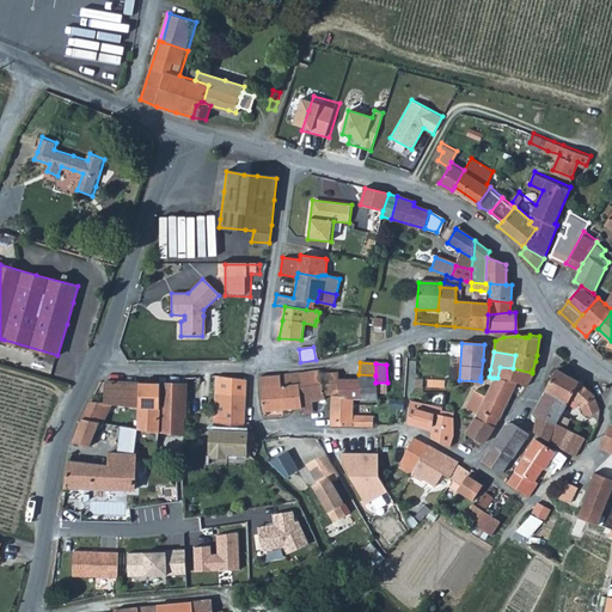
[(514,383),(525,386),(532,373),(513,368),(500,367),(497,378),(514,383)]
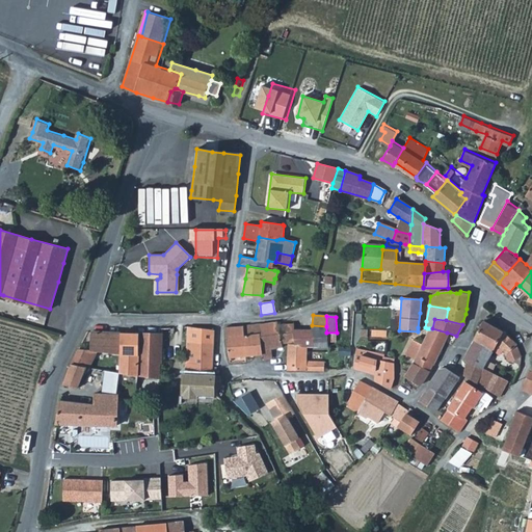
[(261,334),(263,353),(264,360),(272,358),(271,349),(282,348),(282,343),(295,342),(294,329),(294,324),(292,324),(277,325),(277,322),(260,324),(261,334)]
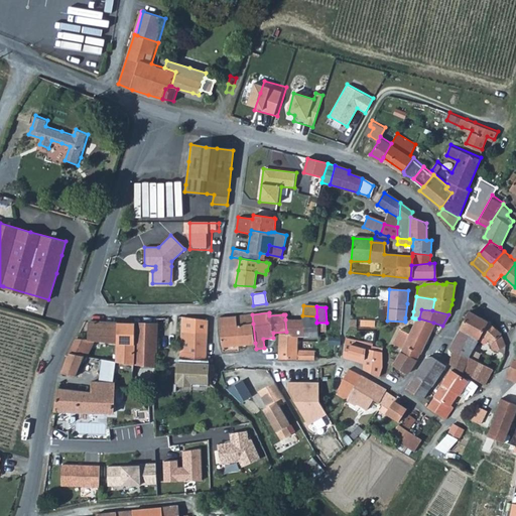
[(453,343),(449,348),(454,350),(476,361),(492,370),(496,372),(499,367),(502,359),(494,355),(493,357),(487,354),(486,355),(485,355),(473,350),(473,349),(476,344),(482,346),(485,347),(489,344),(492,350),(503,354),(505,347),(500,336),(499,334),(486,321),(480,318),(469,312),(467,312),(460,328),(453,343)]
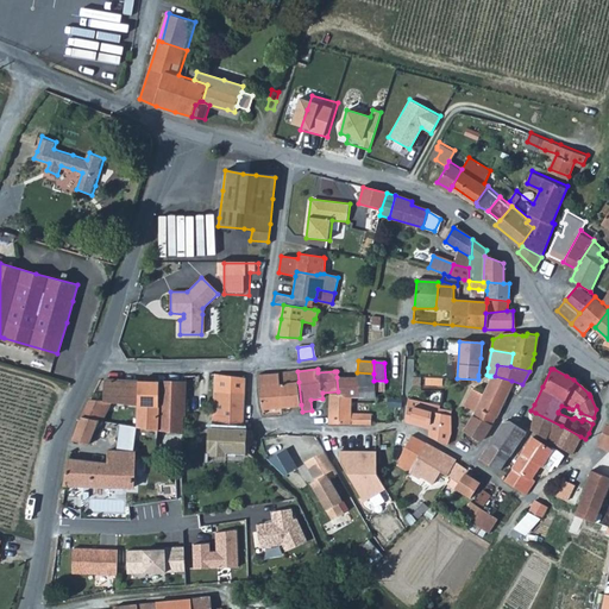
[(297,371),(280,372),(281,383),(299,382),(297,371)]
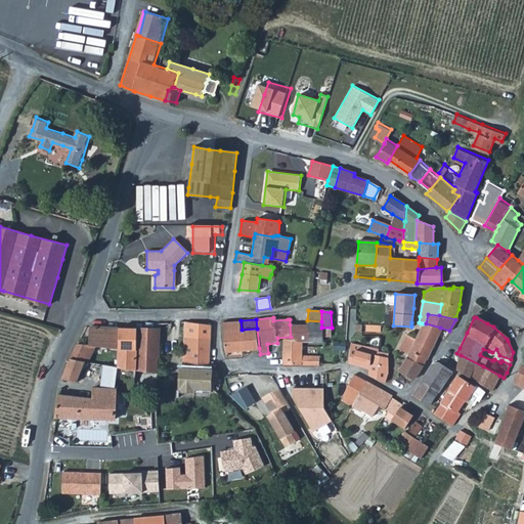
[(225,349),(225,353),(243,351),(259,348),(257,329),(242,330),(241,320),(222,322),(223,331),(222,332),(225,349)]
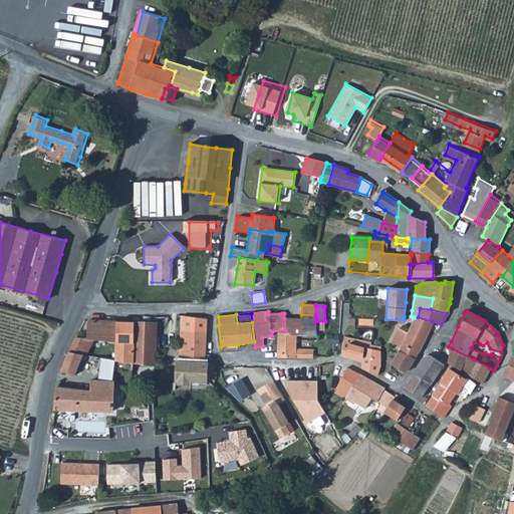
[(284,318),(285,330),(285,333),(297,334),(317,335),(317,334),(316,326),(316,322),(315,321),(315,315),(301,314),(301,318),(291,318),(284,318)]
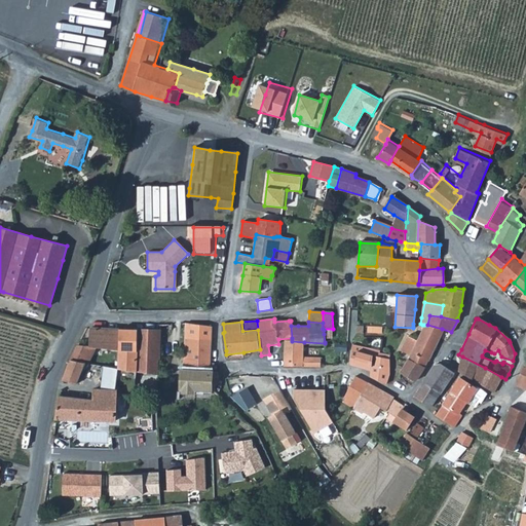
[(120,347),(120,368),(137,371),(138,330),(138,326),(121,325),(121,329),(120,347)]
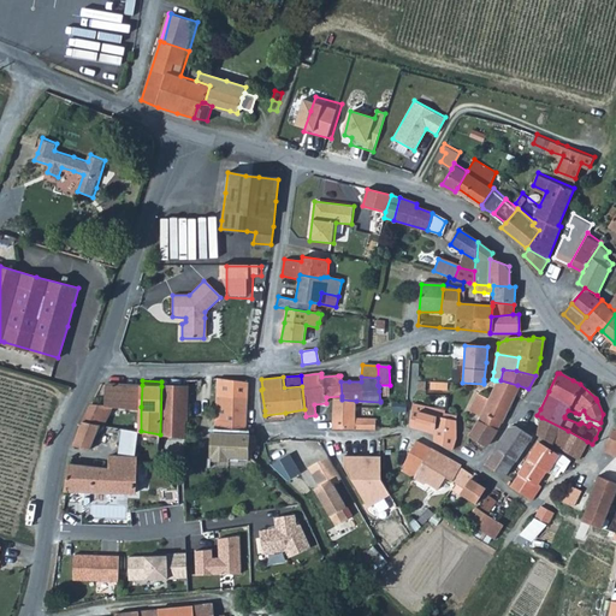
[(250,381),(231,380),(230,396),(218,395),(215,432),(213,431),(212,456),(227,457),(227,455),(252,456),(253,450),(255,450),(255,433),(247,433),(248,400),(250,381)]
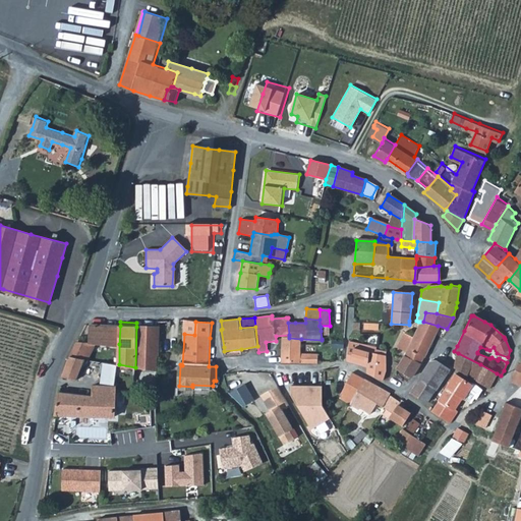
[(406,351),(402,359),(397,368),(411,377),(421,357),(431,338),(438,326),(423,322),(420,322),(415,334),(413,337),(406,351)]
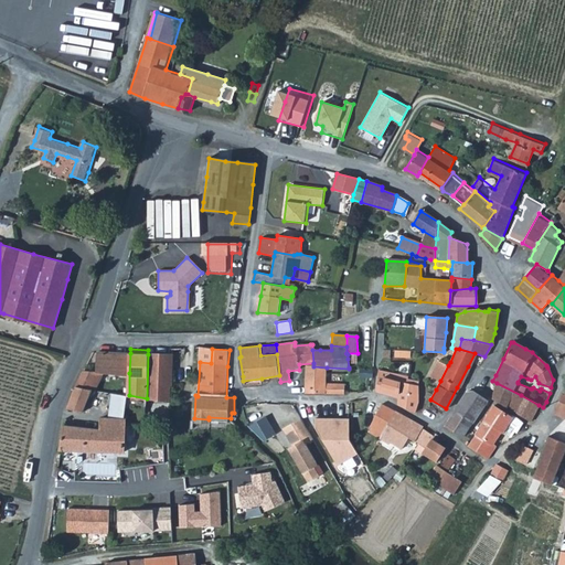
[(130,353),(97,352),(96,371),(102,371),(116,372),(129,373),(130,353)]
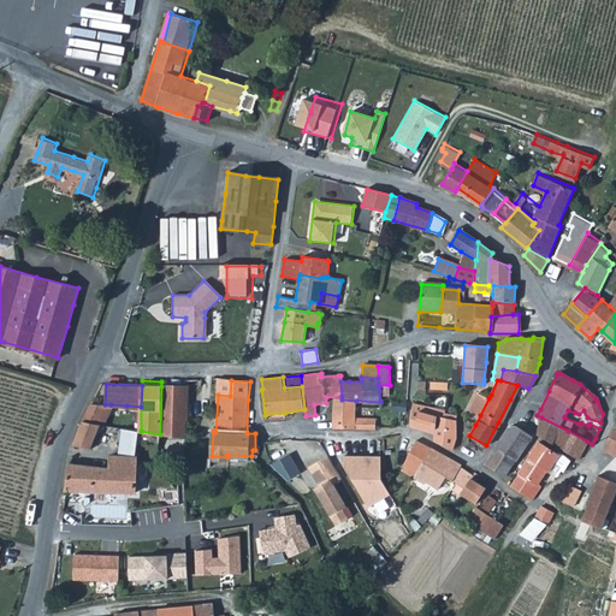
[(160,434),(184,438),(185,424),(188,386),(187,386),(161,386),(160,434)]
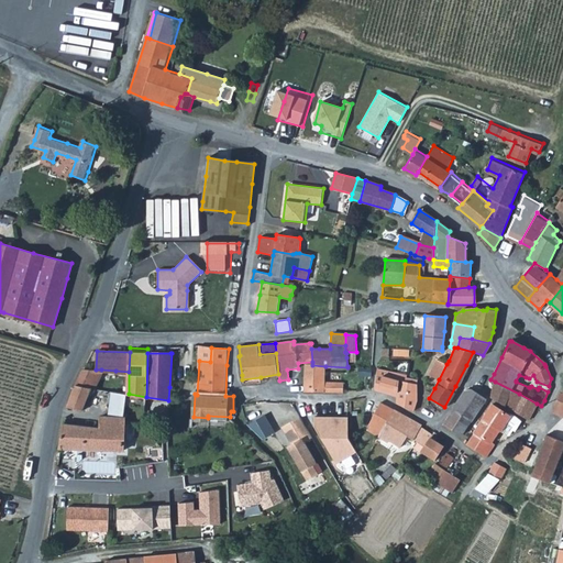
[(433,374),(432,376),(439,379),(446,364),(437,359),(435,362),(435,364),(434,370),(433,374)]
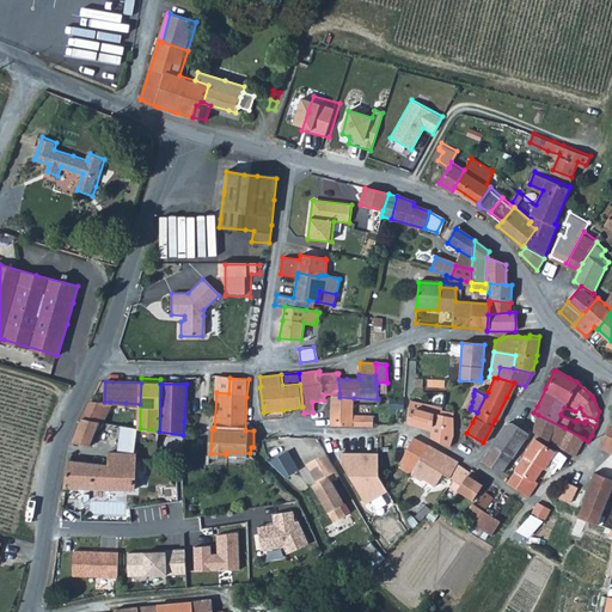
[(354,398),(340,397),(332,397),(331,409),(353,410),(354,404),(354,398)]
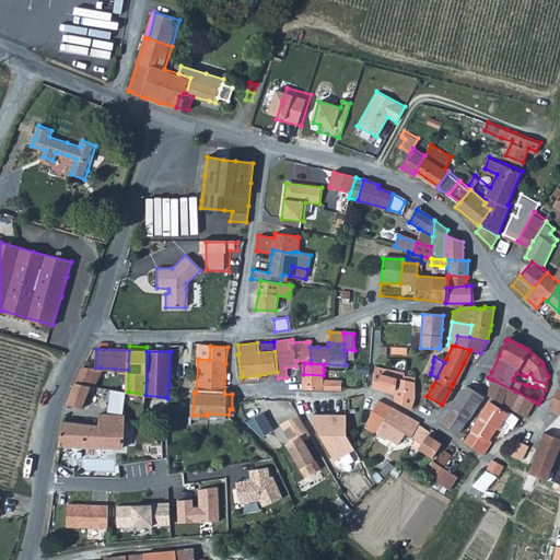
[(91,386),(96,387),(101,368),(95,368),(84,366),(82,370),(79,377),(77,382),(91,386)]
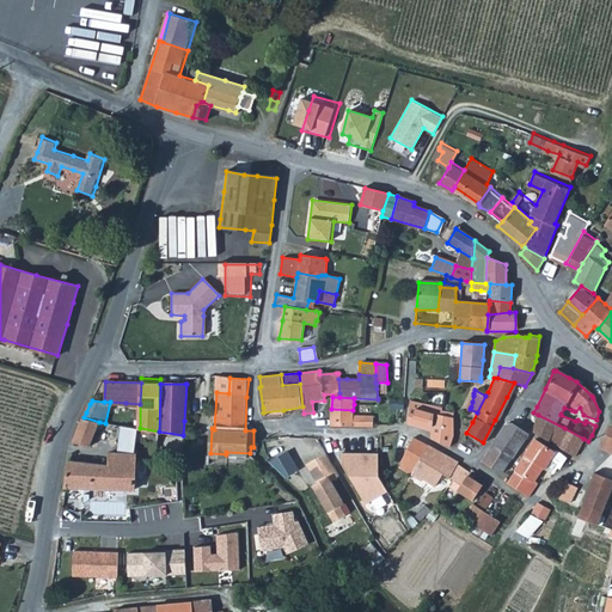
[(409,415),(408,424),(420,427),(430,430),(430,438),(450,446),(453,435),(453,428),(453,417),(453,414),(450,414),(442,411),(442,409),(410,404),(410,408),(409,409),(409,415)]
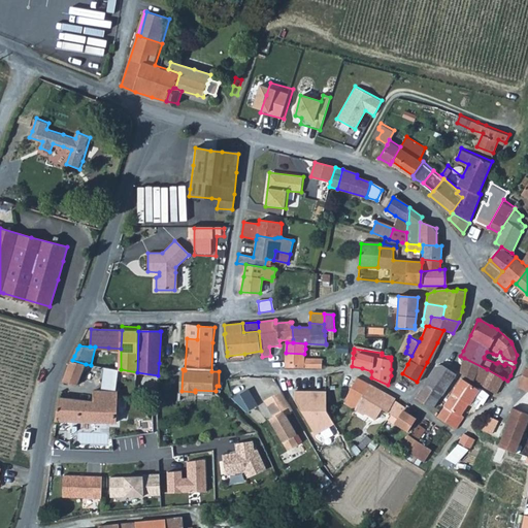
[(286,353),(285,361),(285,366),(304,367),(304,359),(304,357),(304,354),(286,353)]
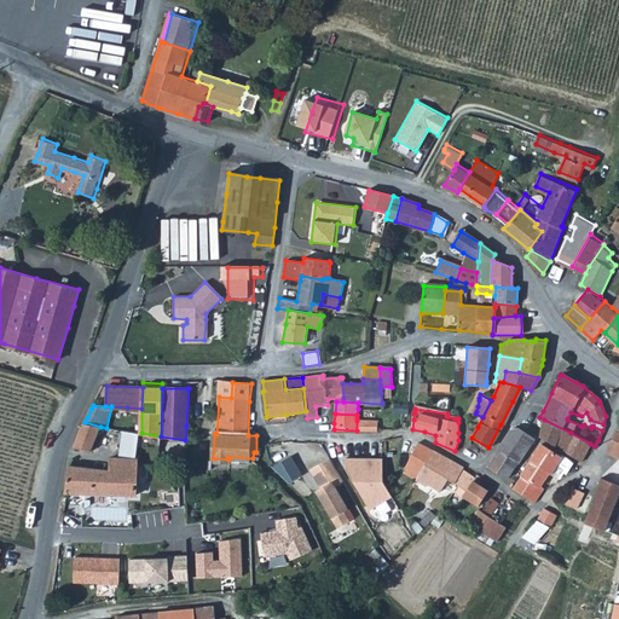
[(571,433),(544,420),(541,438),(561,449),(582,461),(590,444),(571,433)]
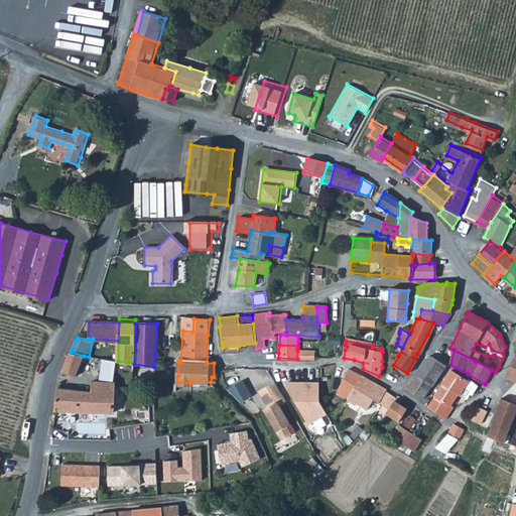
[(297,351),(297,359),(314,359),(314,351),(297,351)]
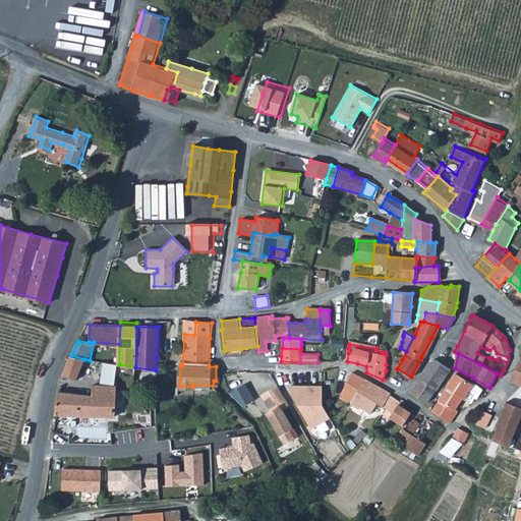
[(66,366),(63,377),(77,379),(84,359),(71,355),(66,366)]
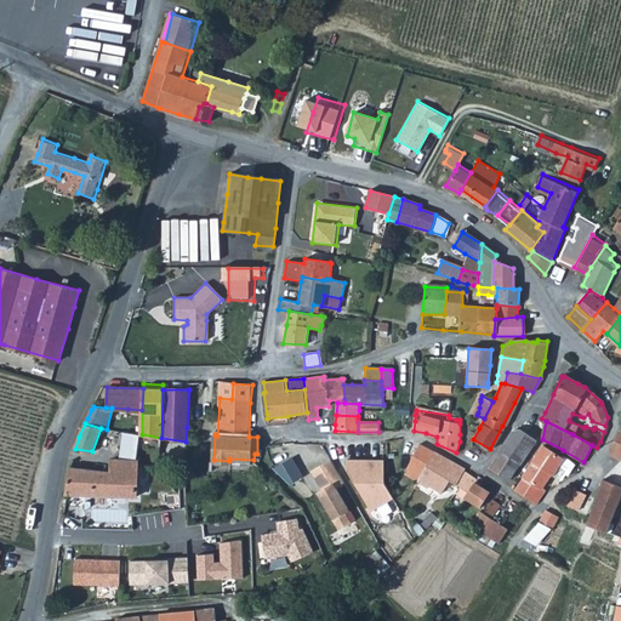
[(510,433),(499,450),(510,457),(520,463),(524,457),(535,440),(535,438),(529,434),(520,428),(517,429),(514,431),(510,433)]
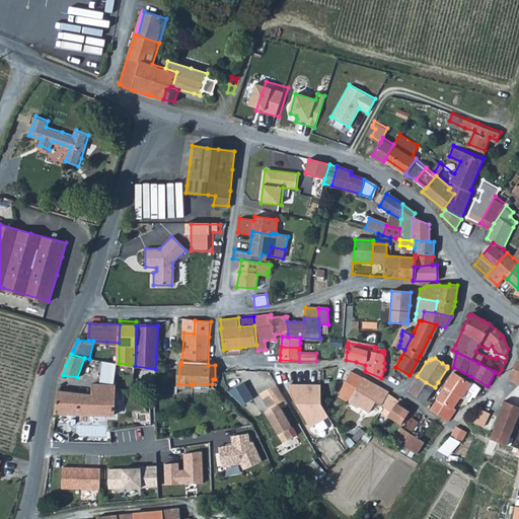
[(518,363),(517,363),(509,380),(515,383),(518,383),(518,363)]
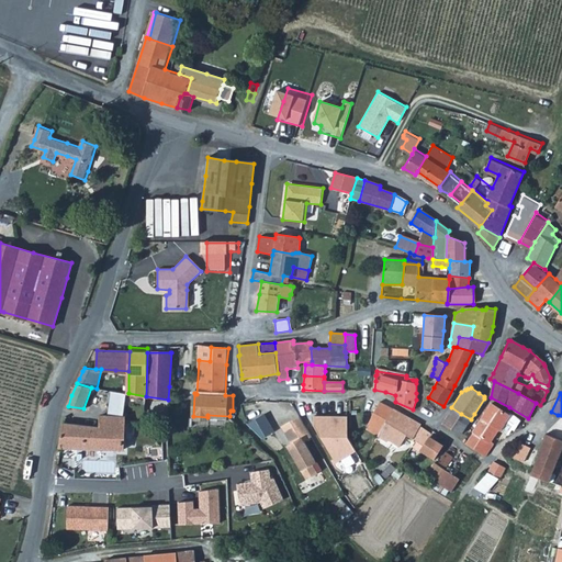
[(377,424),(386,405),(380,402),(368,423),(380,430),(382,427),(377,424)]
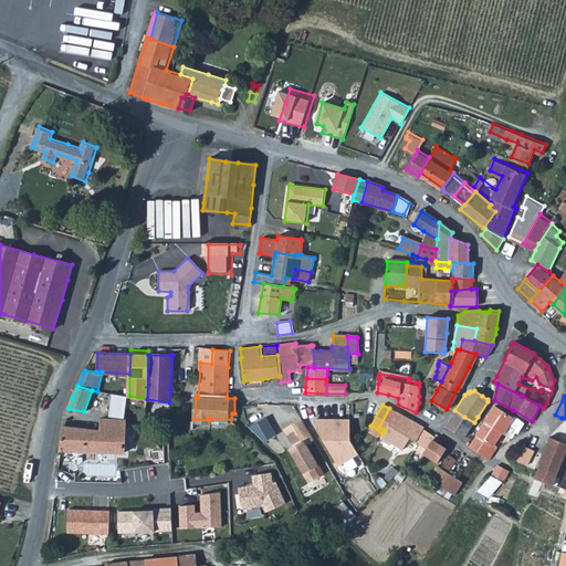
[(505,412),(493,406),(484,419),(480,426),(478,425),(474,430),(477,431),(475,433),(477,435),(470,447),(477,451),(489,459),(496,447),(493,446),(501,432),(509,438),(511,437),(515,431),(517,432),(523,422),(513,416),(512,417),(505,412)]
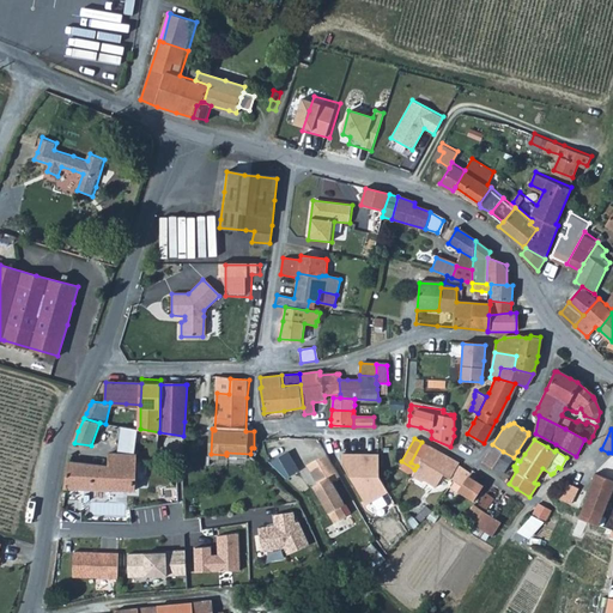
[(428,445),(422,442),(411,462),(417,466),(419,460),(428,445)]
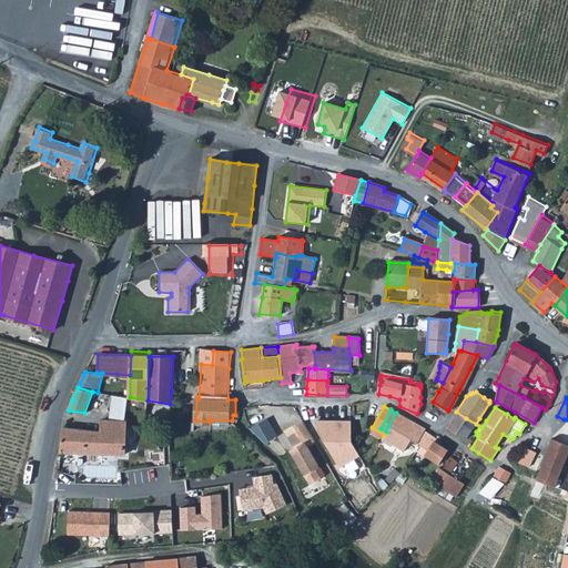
[(466,418),(456,412),(447,427),(457,434),(465,438),(468,434),(476,424),(466,418)]
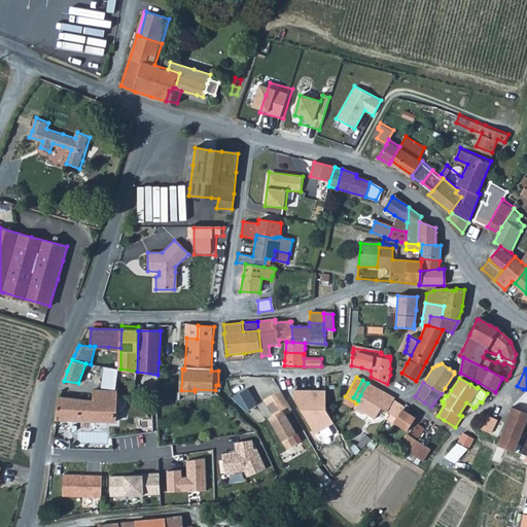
[(384,392),(367,383),(360,395),(377,405),(384,392)]
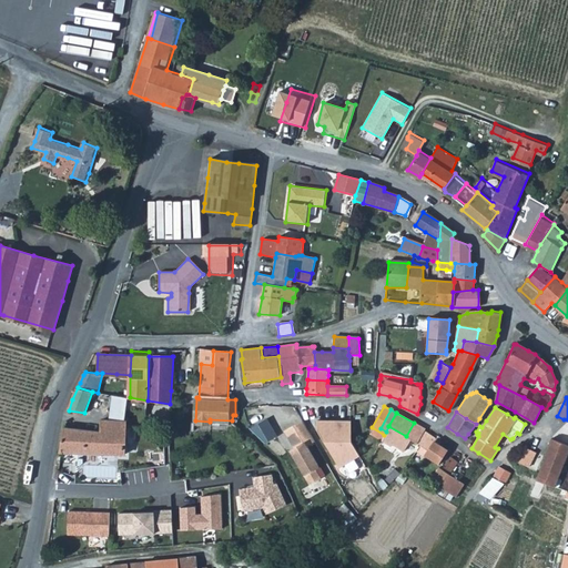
[(66,427),(61,450),(72,452),(99,453),(125,454),(125,439),(127,422),(103,419),(101,432),(66,427)]
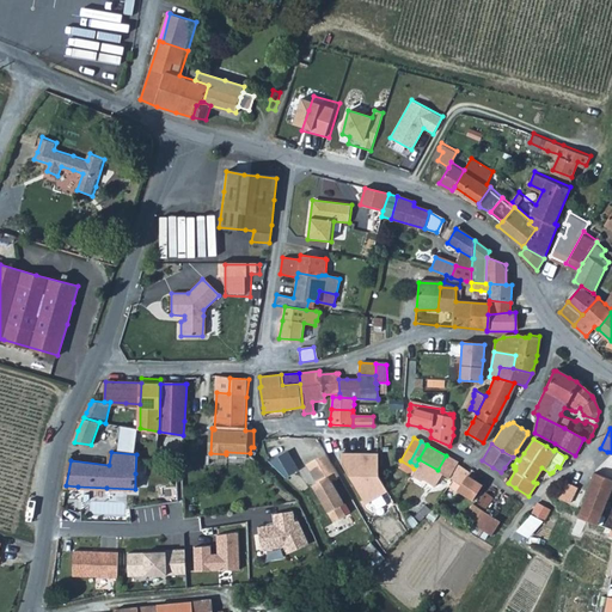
[(379,452),(342,452),(342,463),(366,503),(387,490),(380,477),(379,452)]
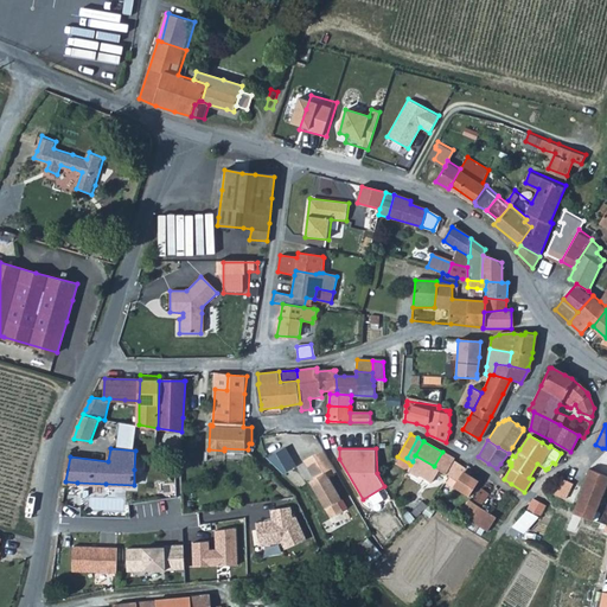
[(324,449),(304,461),(313,479),(310,481),(328,517),(342,510),(338,503),(343,500),(331,477),(337,474),(324,449)]
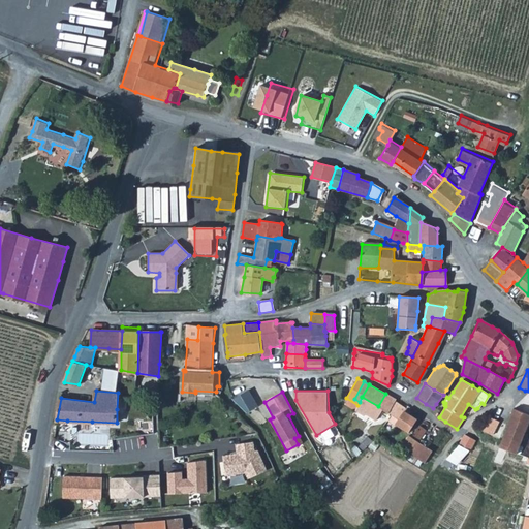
[(358,405),(354,410),(363,415),(364,414),(374,421),(381,409),(386,412),(394,401),(395,399),(385,394),(378,406),(362,397),(360,402),(358,405)]
